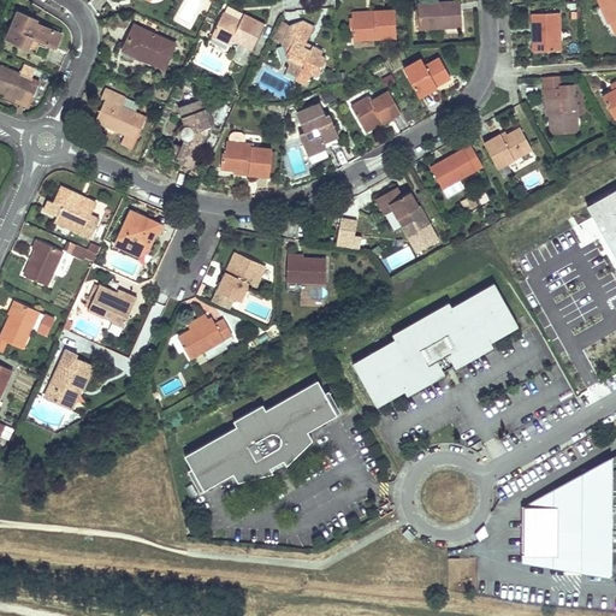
[(615,0),(597,0),(609,27),(615,23),(615,0)]
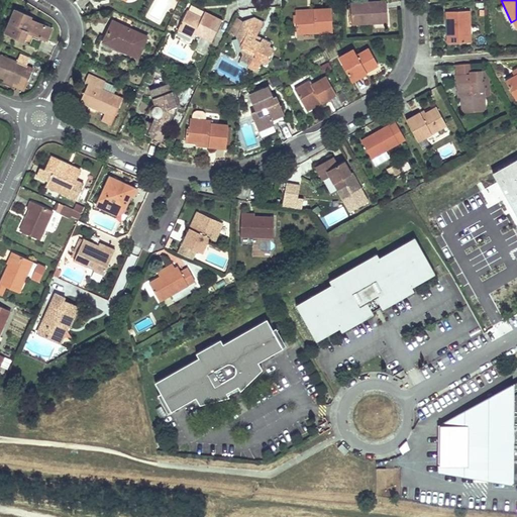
[(350,21),(358,21),(367,20),(367,23),(386,22),(384,2),(349,4),(350,21)]
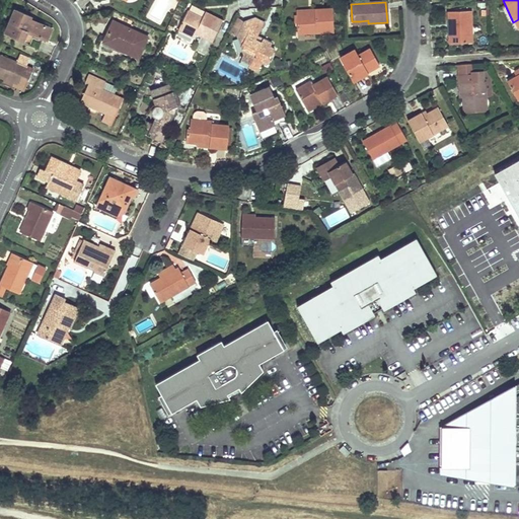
[(49,27),(49,26),(48,25),(29,16),(30,13),(17,7),(5,31),(29,44),(33,36),(43,41),(49,28),(49,27)]
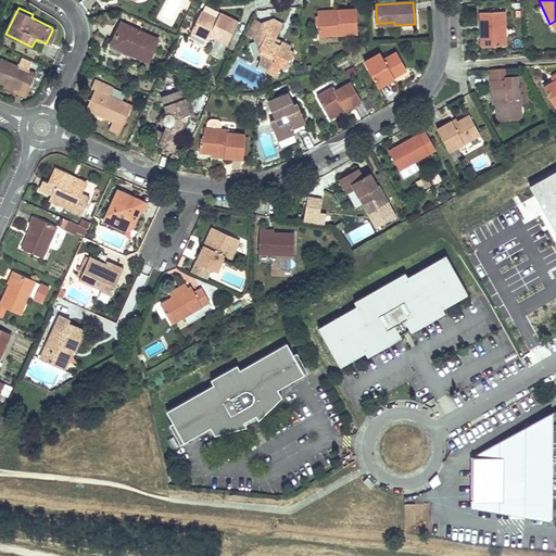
[(226,45),(232,33),(238,22),(220,12),(216,19),(201,10),(190,32),(205,39),(207,35),(226,45)]
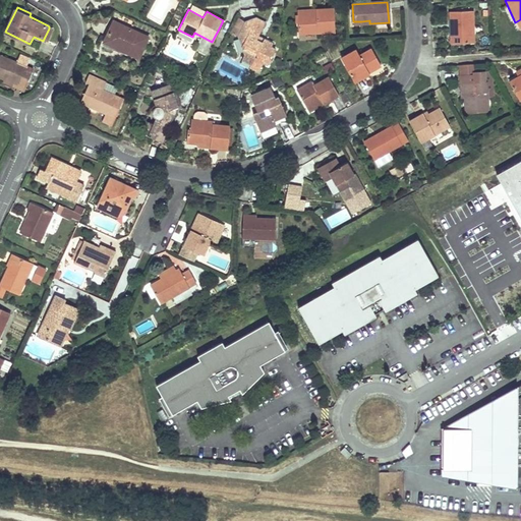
[(333,9),(324,10),(315,10),(315,13),(297,14),(298,34),(333,33),(333,9)]
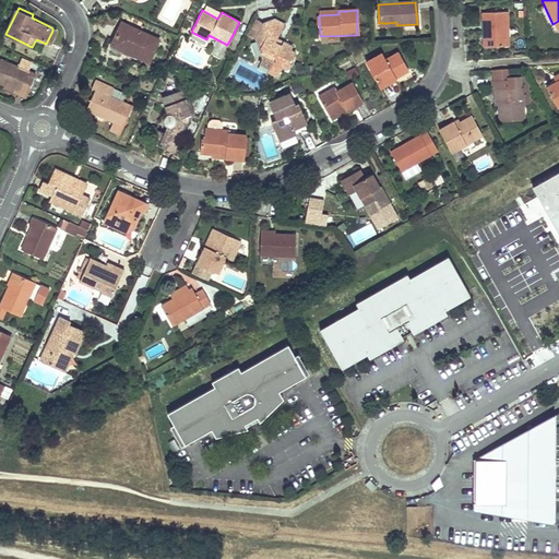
[(482,38),(482,43),(483,47),(507,46),(504,12),(480,13),(482,27),(484,27),(485,38),(482,38)]
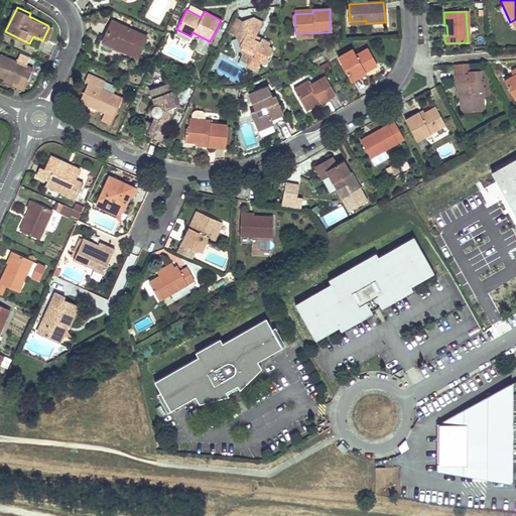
[(253,17),(248,19),(242,22),(246,31),(236,34),(242,52),(240,58),(249,63),(247,67),(255,71),(260,61),(264,63),(272,48),(268,46),(270,43),(261,38),(259,41),(253,38),(255,35),(262,22),(253,17)]
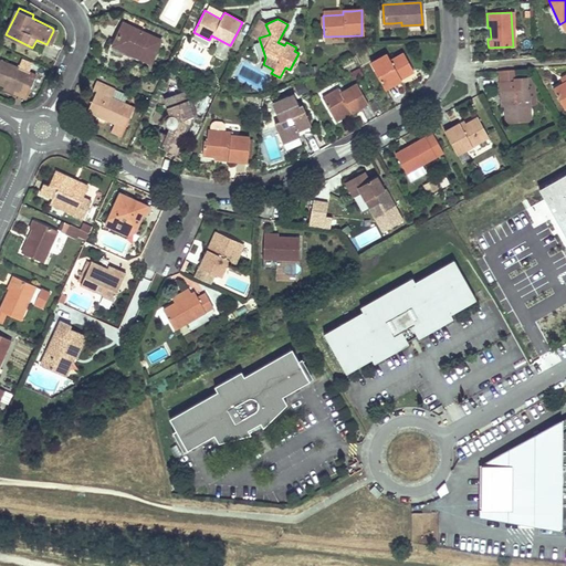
[(116,39),(127,44),(138,49),(137,52),(150,59),(160,39),(124,22),(116,39)]
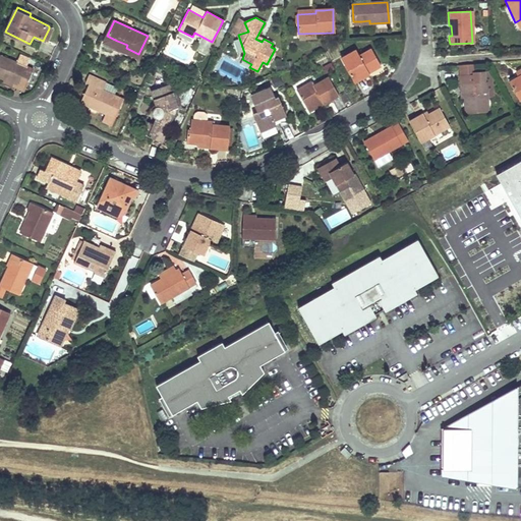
[(248,32),(244,22),(238,35),(248,32)]
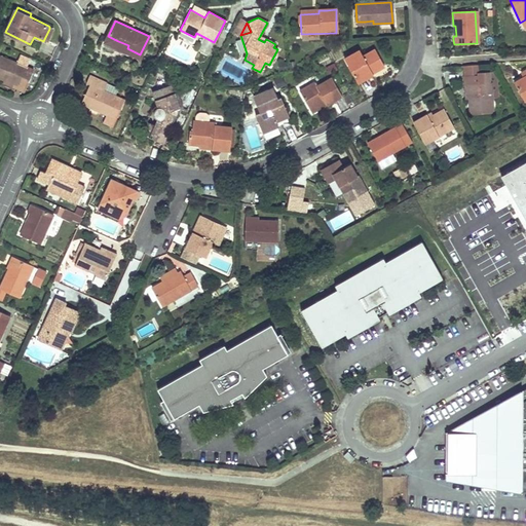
[(194,37),(180,30),(176,37),(192,45),(196,38),(194,37)]
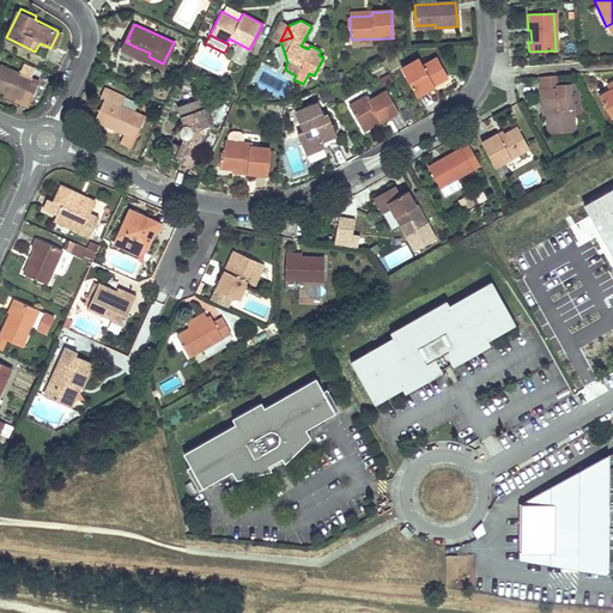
[(126,42),(125,46),(149,56),(150,53),(138,48),(126,42)]
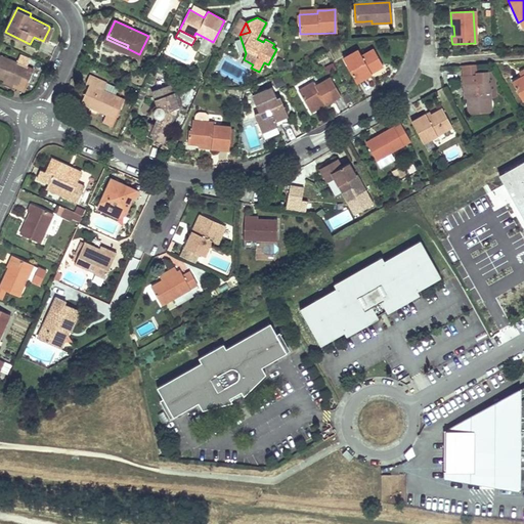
[(369,73),(376,69),(382,66),(373,49),(360,56),(357,51),(343,59),(355,82),(370,73),(369,73)]
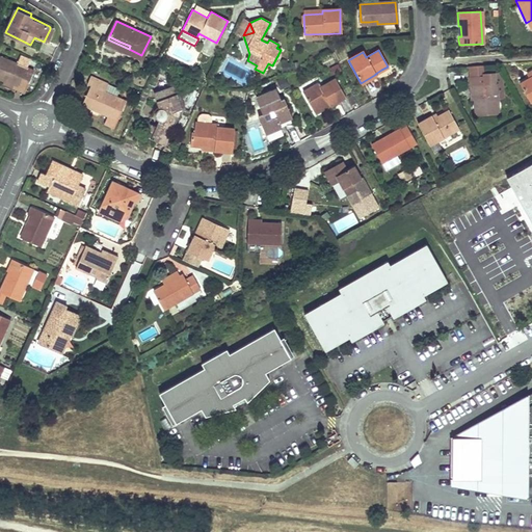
[(32,70),(0,56),(0,79),(17,87),(21,79),(28,81),(32,70)]
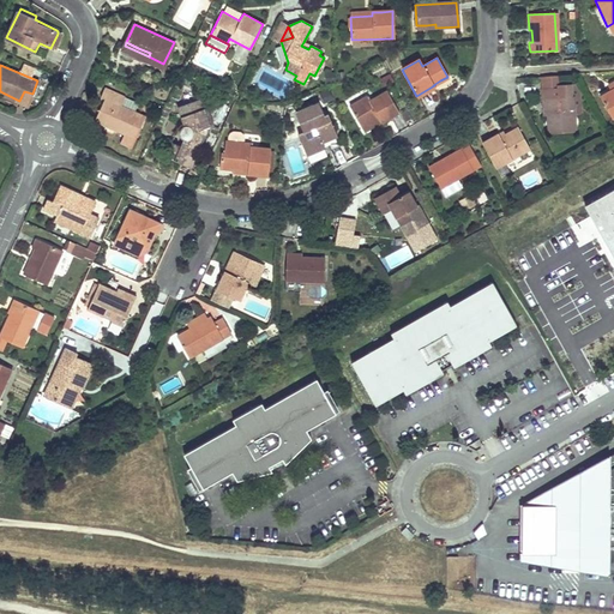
[(384,85),(393,82),(390,73),(380,77),(384,85)]
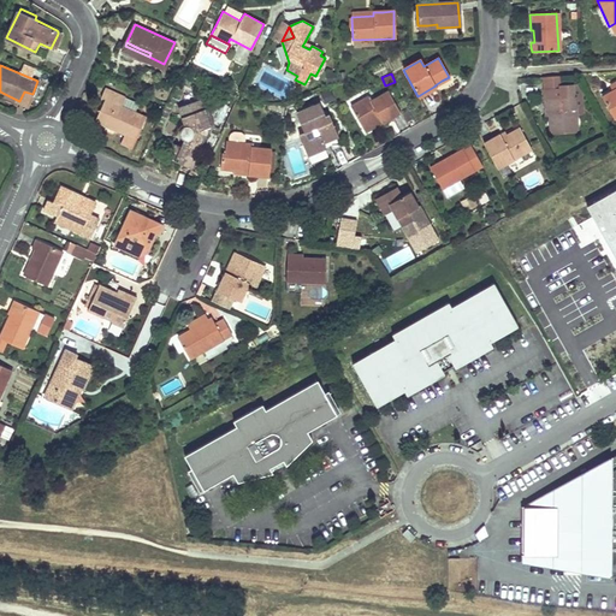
[(545,80),(545,92),(545,102),(550,102),(550,119),(551,136),(575,136),(575,100),(574,100),(573,88),(562,88),(562,78),(545,80)]
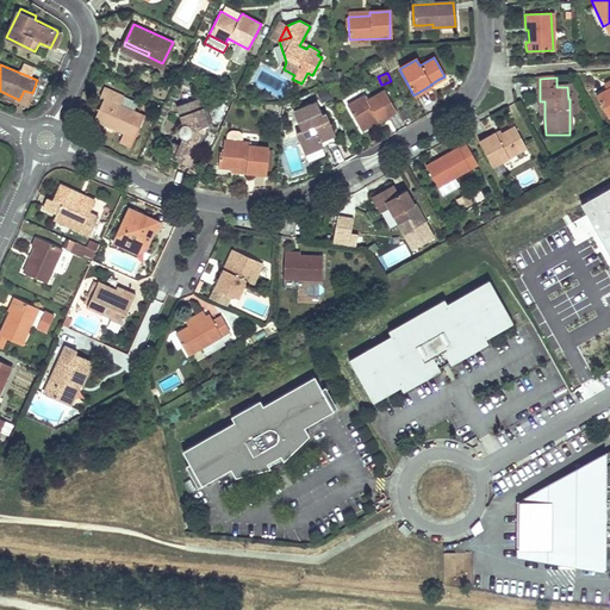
[(609,87),(593,97),(605,118),(609,114),(609,87)]
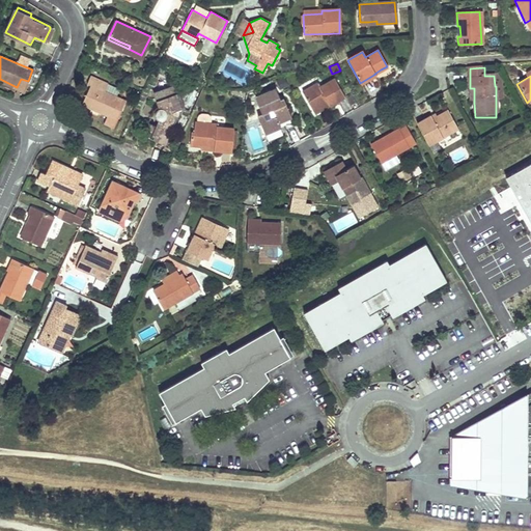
[(108,85),(90,77),(86,84),(88,85),(86,91),(88,92),(81,108),(98,116),(96,118),(104,121),(103,124),(113,129),(115,127),(116,127),(127,102),(117,96),(105,91),(108,85)]
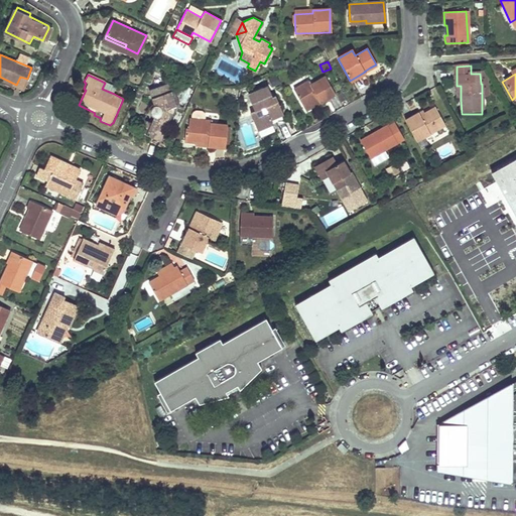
[(336,95),(330,86),(326,76),(310,84),(308,81),(293,89),(303,109),(319,100),(320,103),(336,95)]
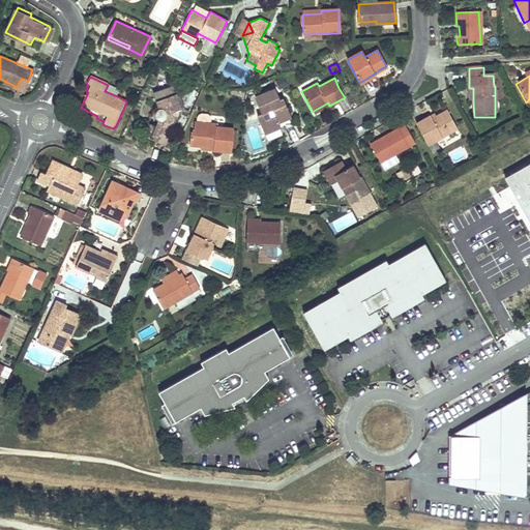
[(105,91),(117,96),(119,91),(108,85),(105,91)]
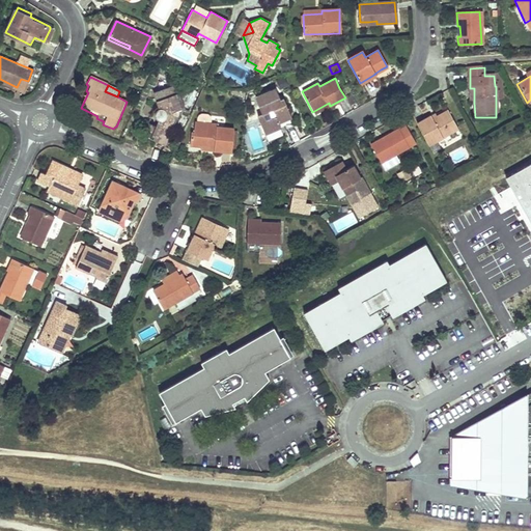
[(182,108),(177,96),(173,85),(152,92),(157,102),(142,134),(164,144),(182,108)]
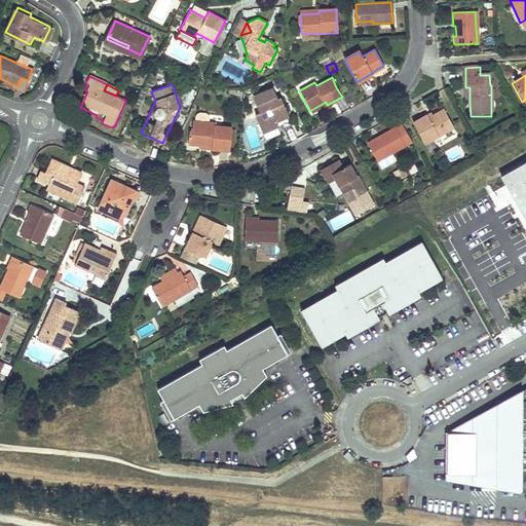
[(279,98),(277,99),(276,99),(273,91),(263,96),(266,101),(256,106),(259,114),(255,115),(262,134),(276,127),(275,123),(279,121),(277,116),(286,113),(279,98)]
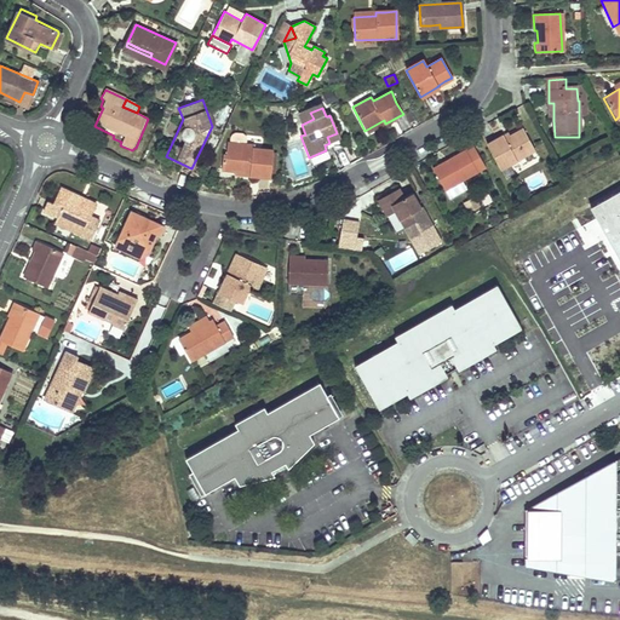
[(365,131),(367,133),(385,124),(384,120),(365,131)]
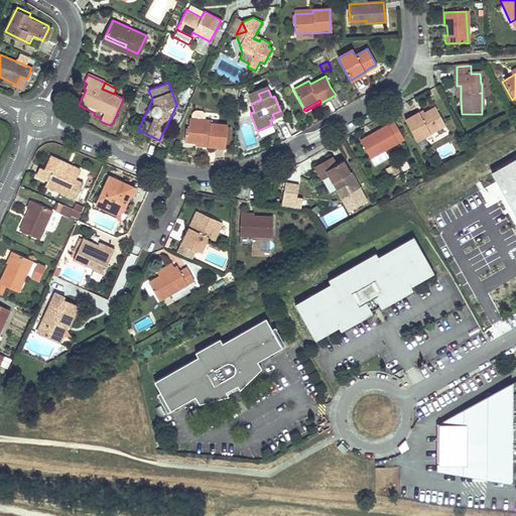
[(95,113),(79,105),(78,107),(94,115),(95,113)]
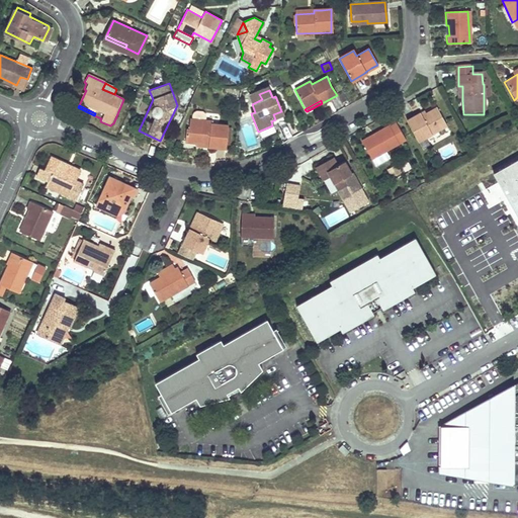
[(435,109),(428,113),(421,117),(420,114),(405,122),(416,143),(432,134),(445,126),(435,109)]
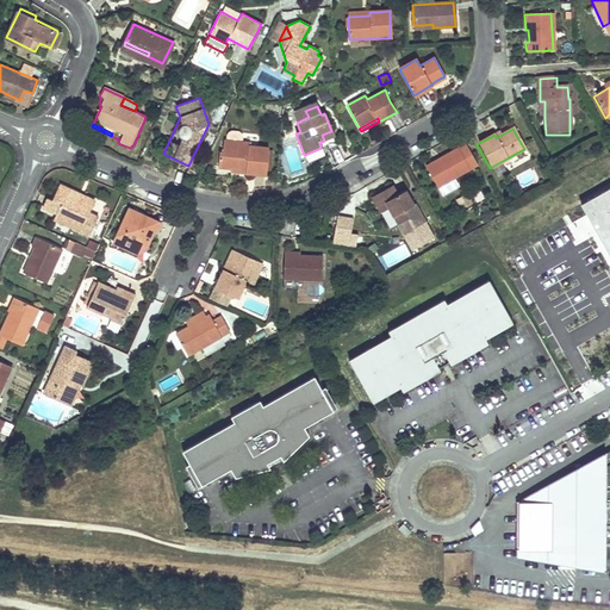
[(226,142),(242,143),(242,137),(241,134),(238,131),(232,131),(229,132),(228,135),(226,142)]
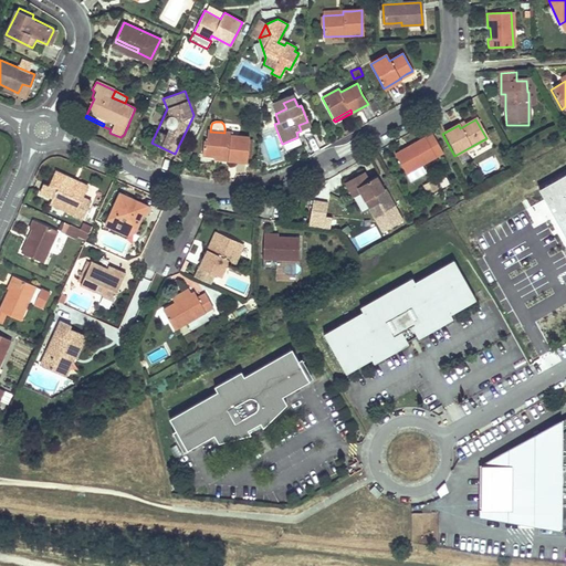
[(301,130),(310,127),(307,122),(299,125),(301,130)]
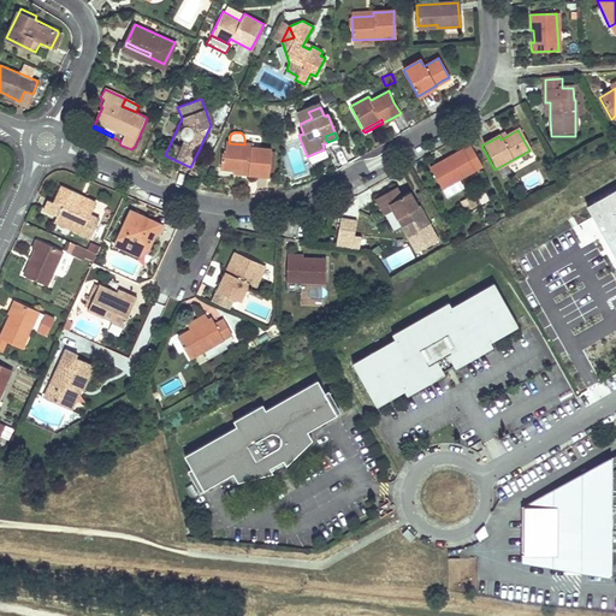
[(220,166),(234,169),(234,167),(242,169),(241,173),(267,177),(271,150),(252,148),(252,146),(244,144),(229,143),(226,142),(225,154),(223,154),(220,166)]
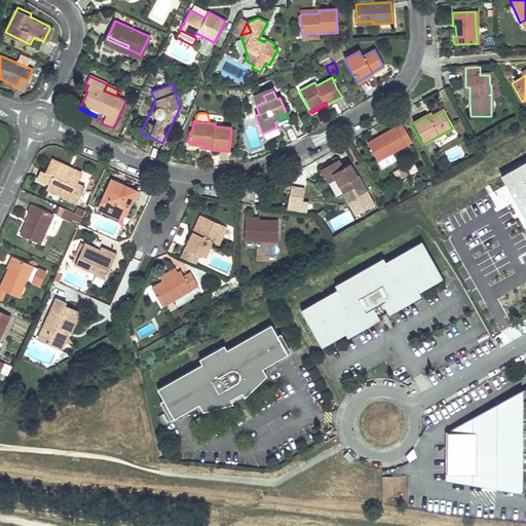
[(408,146),(403,136),(397,126),(363,146),(374,165),(408,146)]
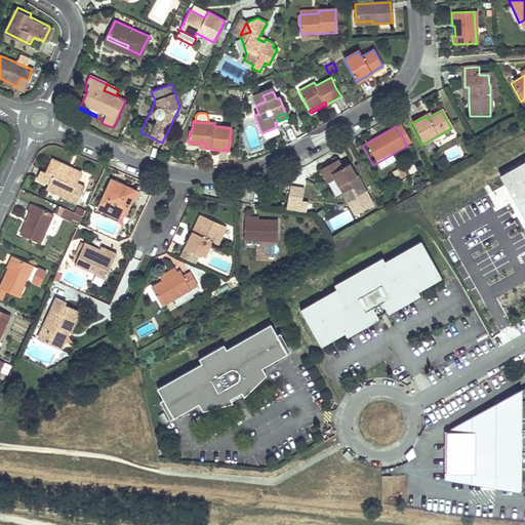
[(441,142),(453,134),(451,128),(438,135),(441,142)]
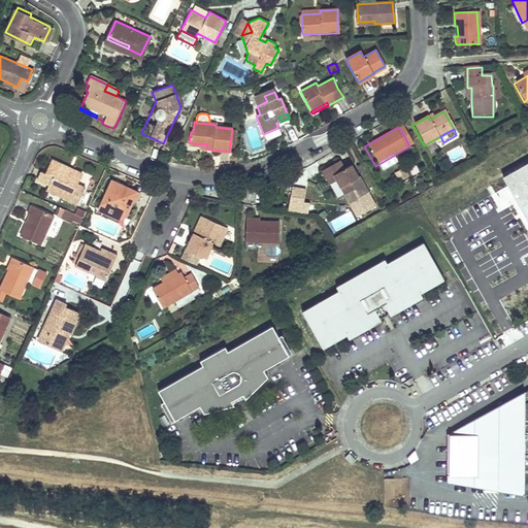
[(318,162),(320,168),(333,162),(330,156),(318,162)]
